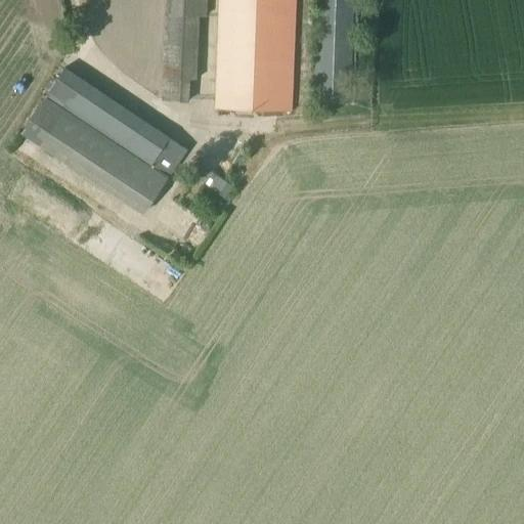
[(189,78),(197,79),(200,15),(206,15),(207,0),(165,0),(163,69),(150,69),(149,94),(162,95),(161,100),(188,101),(189,78)]
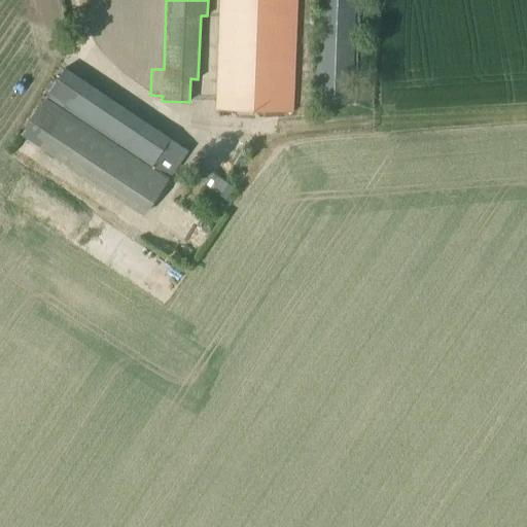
[(219,0),(215,109),(292,112),(296,0),(219,0)]
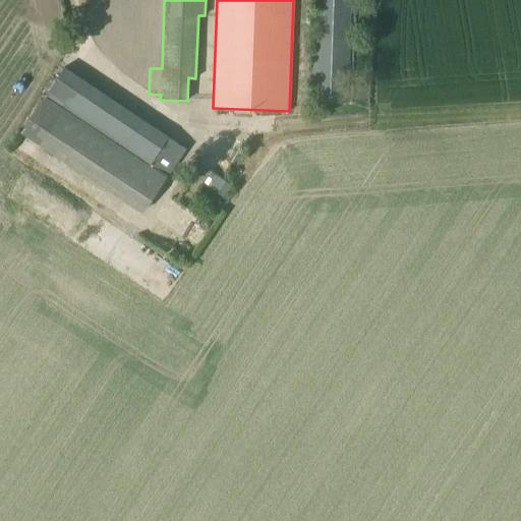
[(348,102),(350,0),(312,0),(310,101),(348,102)]
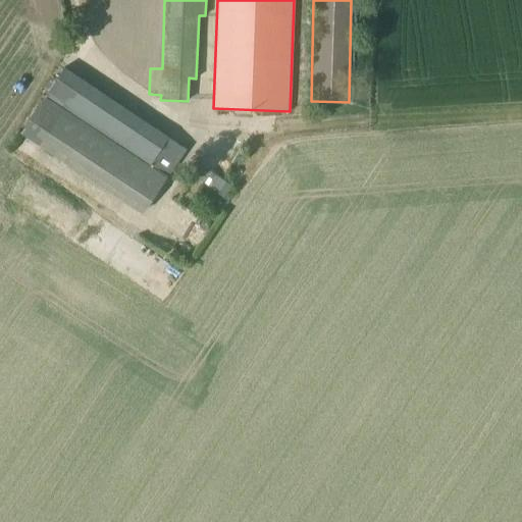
[(142,215),(186,150),(63,70),(19,135),(142,215)]
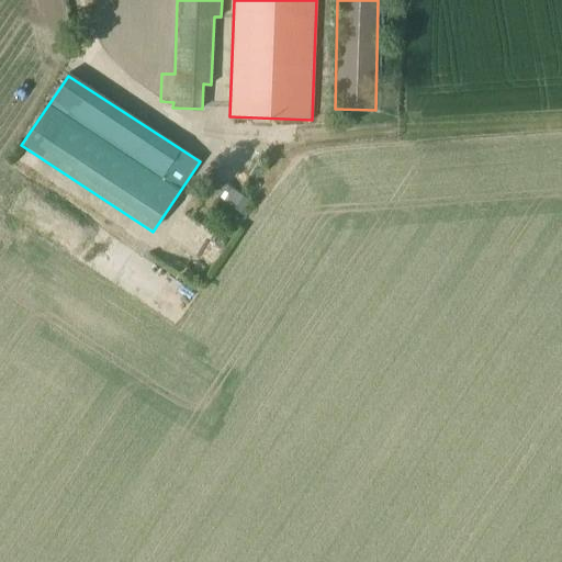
[(242,215),(251,201),(212,176),(203,190),(242,215)]
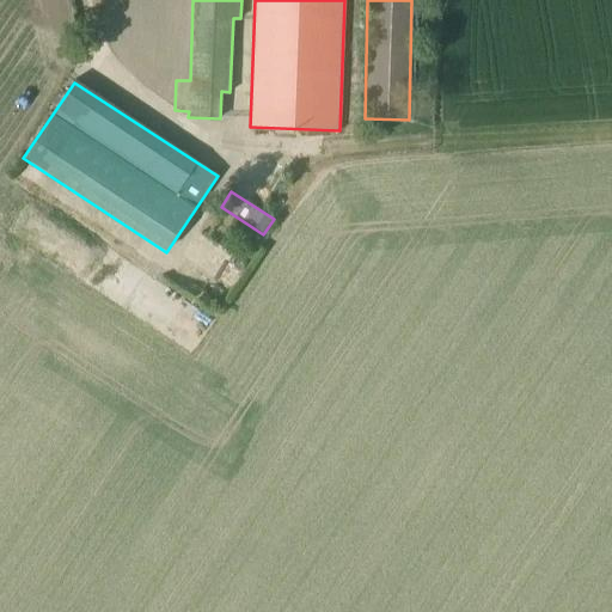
All buildings are outlined.
